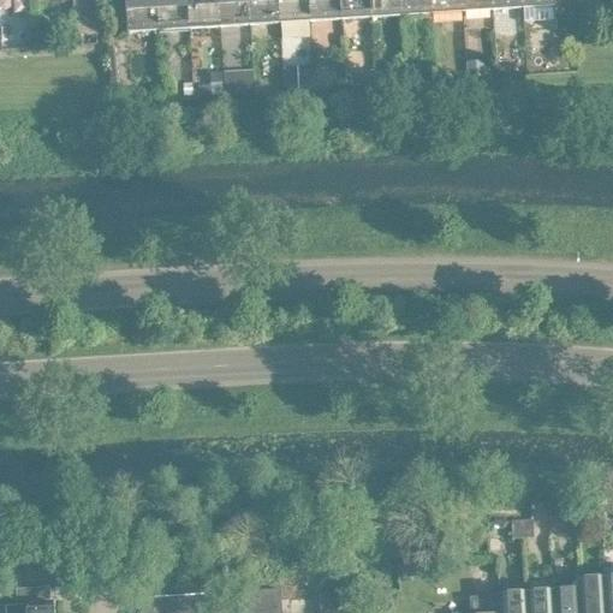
[(124,0),(126,31),(129,31),(129,30),(159,28),(156,0),(124,0)]
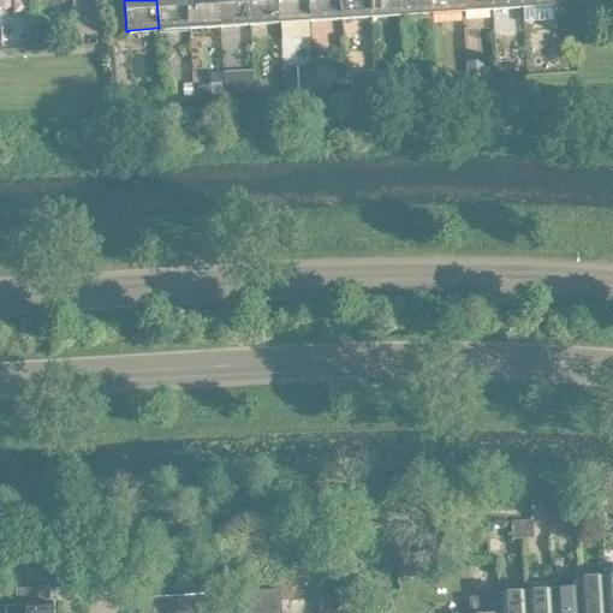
[(156,0),(159,28),(189,27),(186,0),(156,0)]
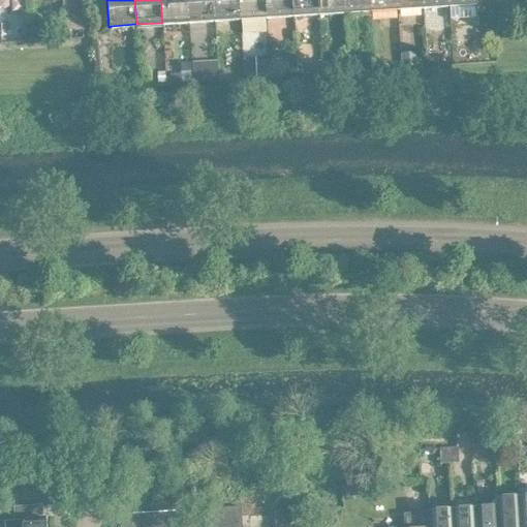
[(160,0),(162,23),(188,21),(186,0),(160,0)]
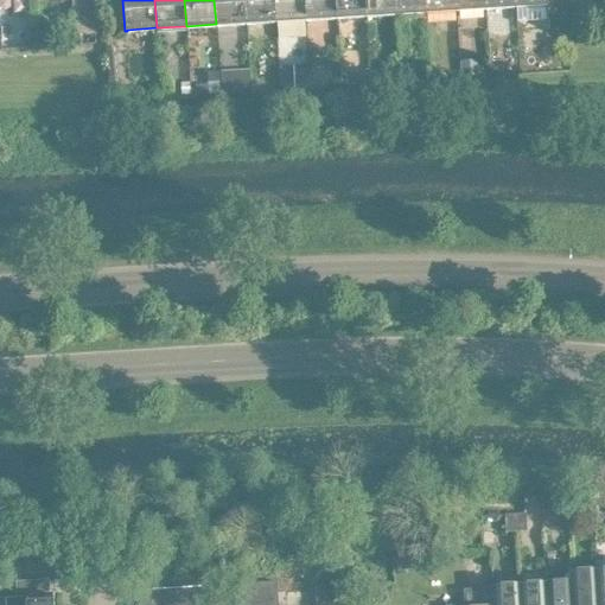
[(214,0),(216,24),(246,21),(244,0),(214,0)]
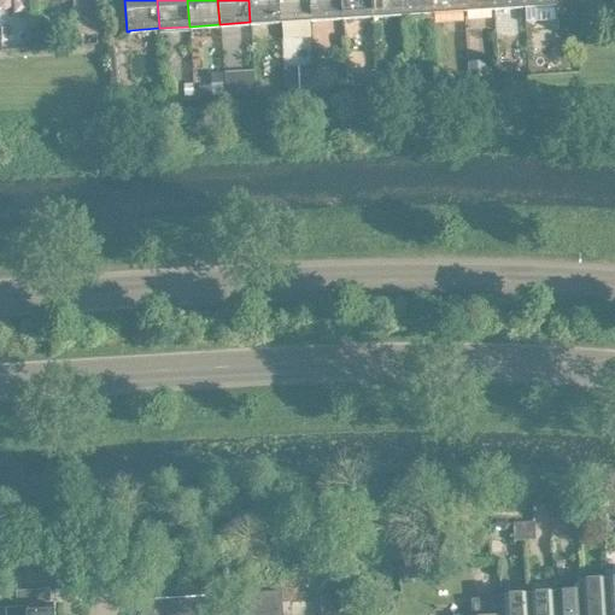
[(249,0),(250,22),(281,21),(279,0),(249,0)]
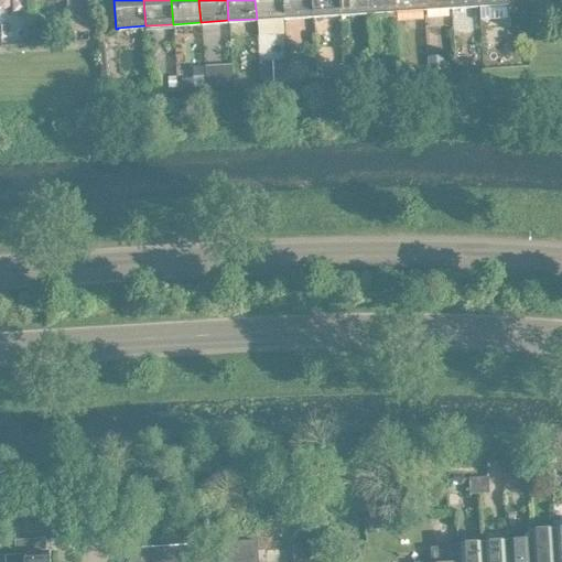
[(255,0),(257,19),(284,17),(282,0),(255,0)]
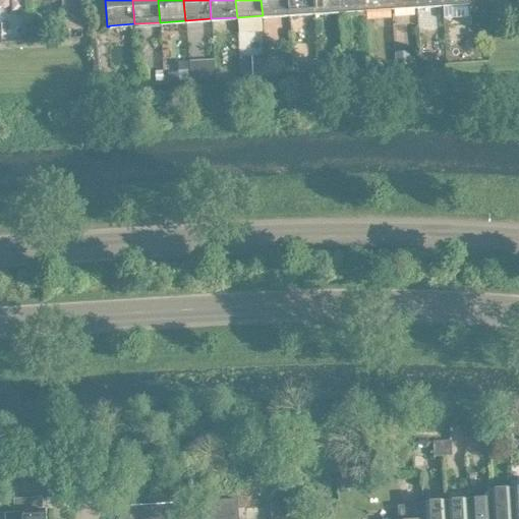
[(261,0),(263,15),(288,14),(286,0),(261,0)]
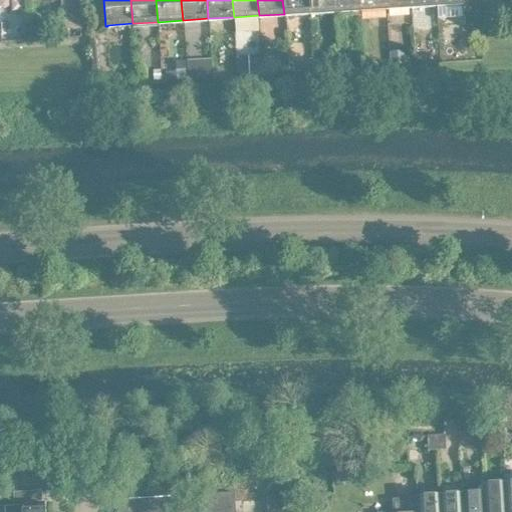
[(282,0),(284,14),(309,12),(308,0),(282,0)]
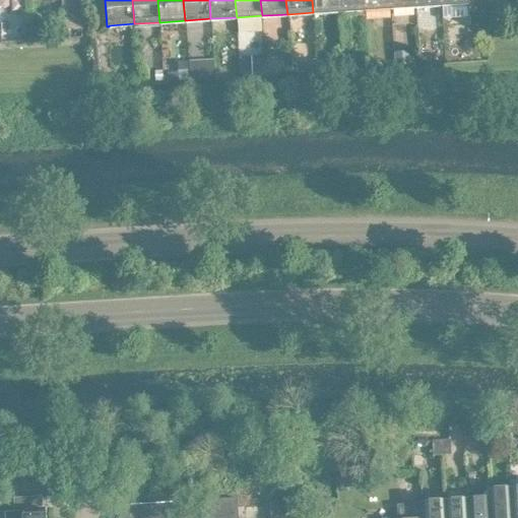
[(312,0),(313,12),(338,10),(337,0),(312,0)]
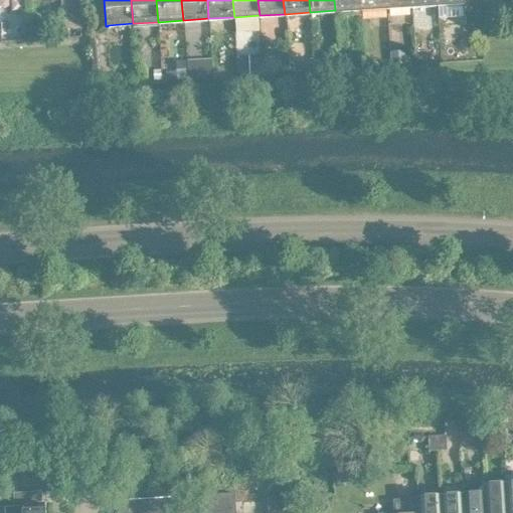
[(334,0),(335,10),(360,9),(359,0),(334,0)]
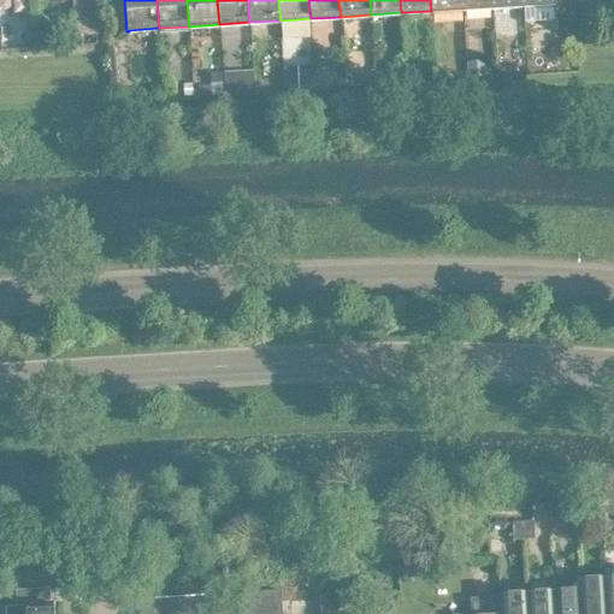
[(430,0),(431,11),(461,9),(460,0),(430,0)]
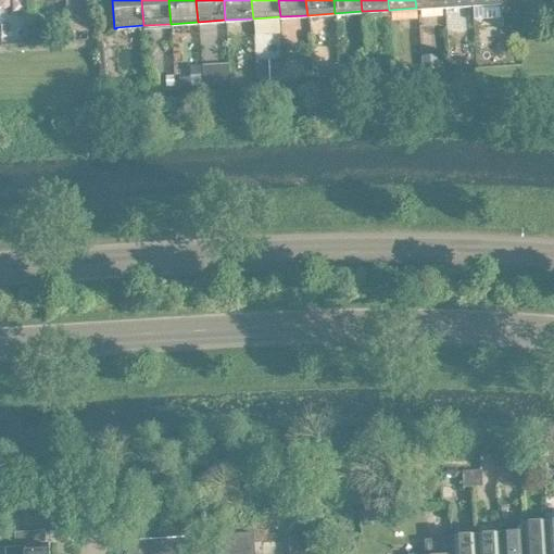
[(436,52),(423,52),(423,68),(437,67),(436,52)]
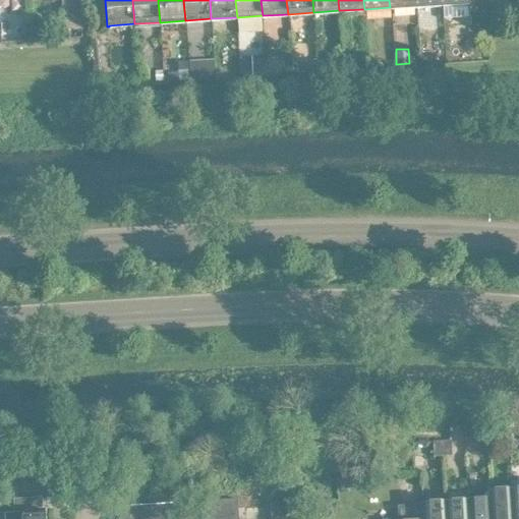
[(367,65),(380,64),(380,57),(376,53),(366,54),(367,65)]
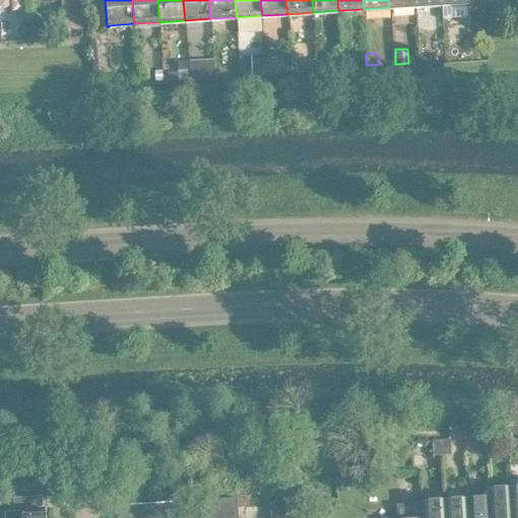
[(264,54),(248,54),(249,74),(265,73),(264,54)]
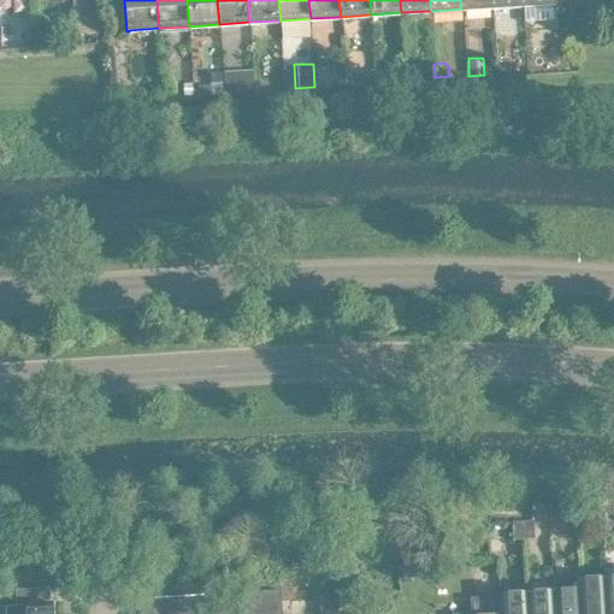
[(253,68),(223,69),(224,92),(254,90),(253,68)]
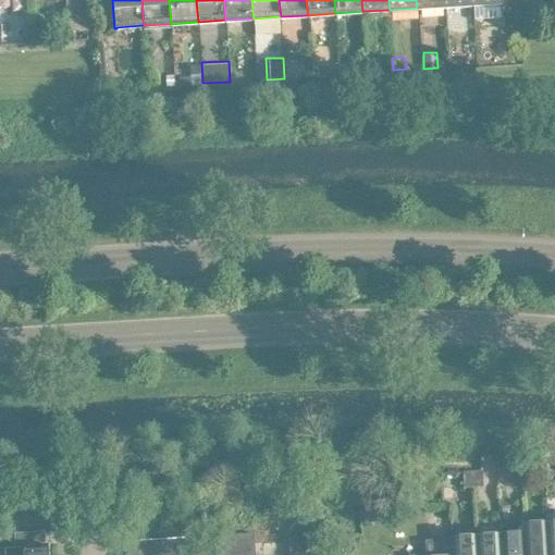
[(201,62),(189,63),(190,84),(202,83),(201,62)]
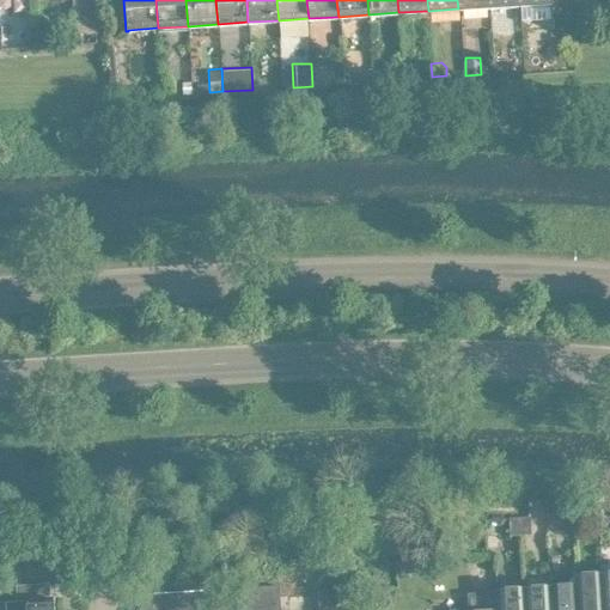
[(191,79),(182,80),(183,95),(191,95),(191,79)]
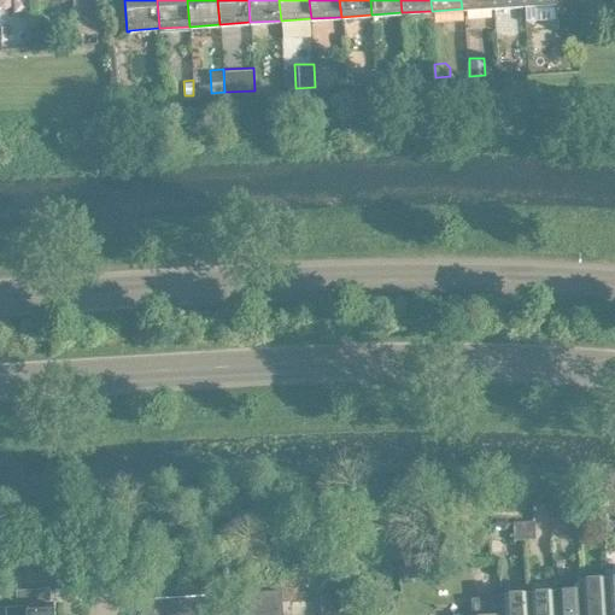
[(534,519),(523,520),(525,538),(536,537),(534,519)]
